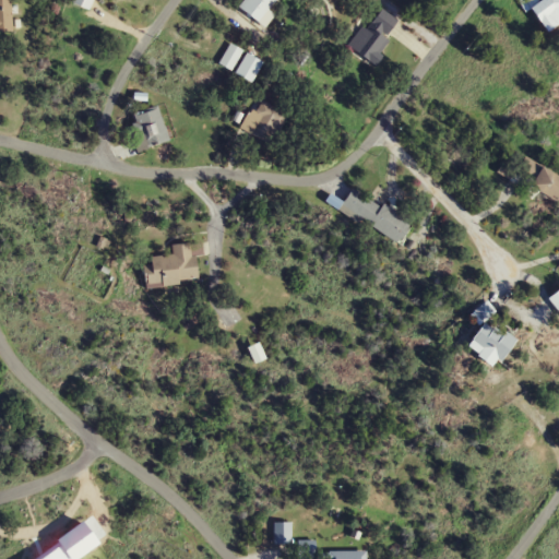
[(0,0),(0,33),(12,34),(11,0),(0,0)]
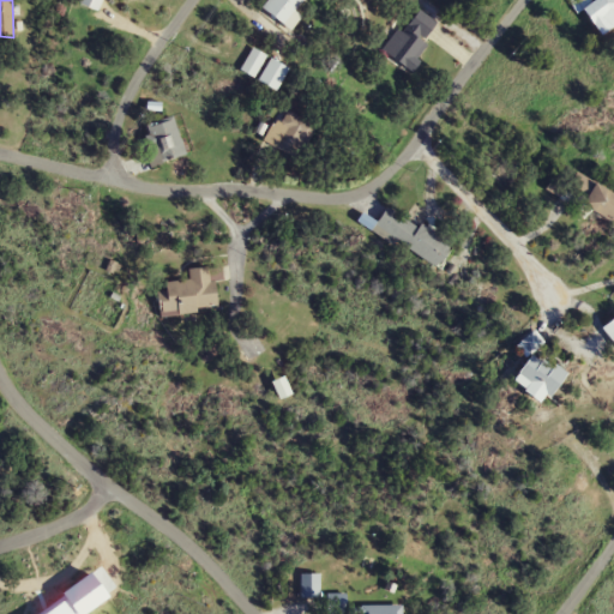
[(104,0),(79,0),(78,4),(98,13),(104,0)]
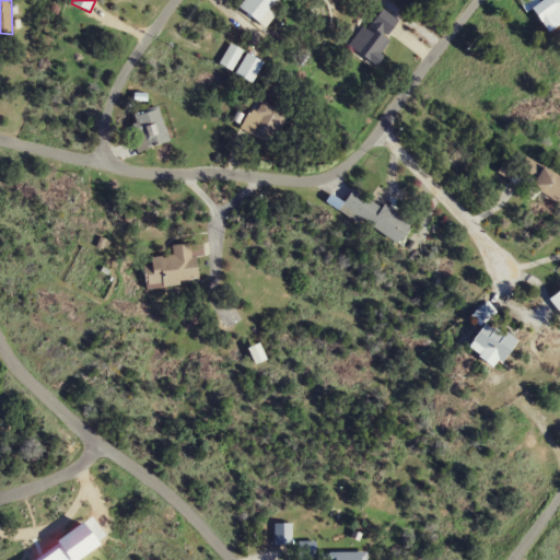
[(276,15),(270,11),(278,0),(244,0),(240,7),(266,27),(276,15)]
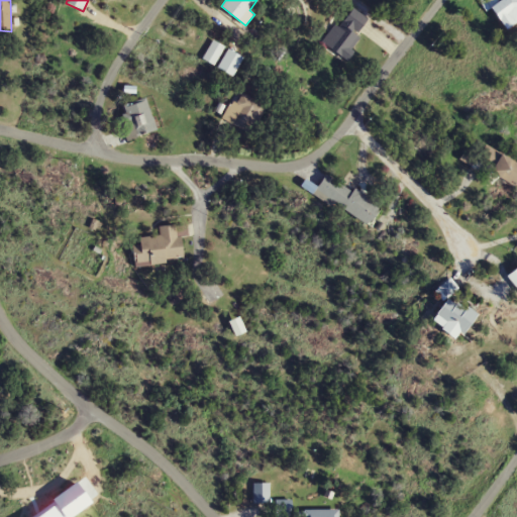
[(516,0),(500,0),(493,3),(504,30),(516,24),(516,0)]
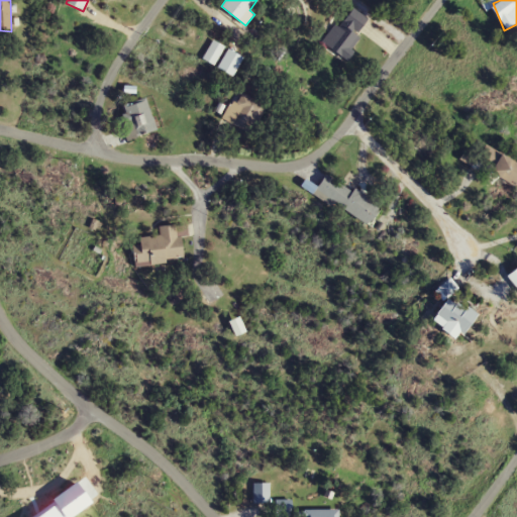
[(346,60),(371,20),(347,6),(323,44),(346,60)]
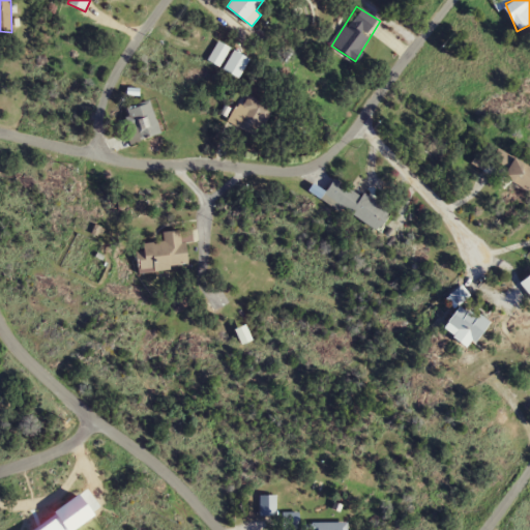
[(229,49),(218,42),(208,60),(218,66),(229,49)]
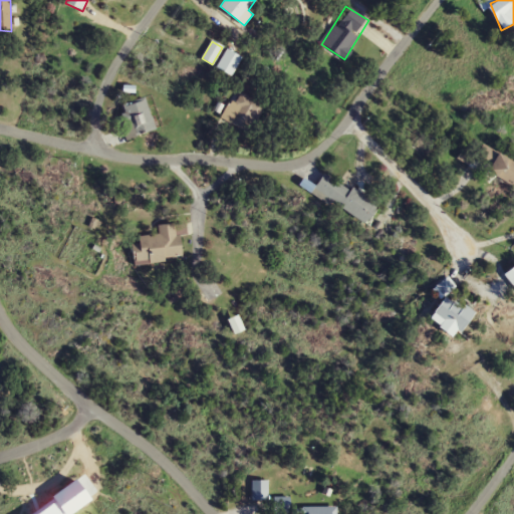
[(216,67),(231,76),(243,58),(228,49),(216,67)]
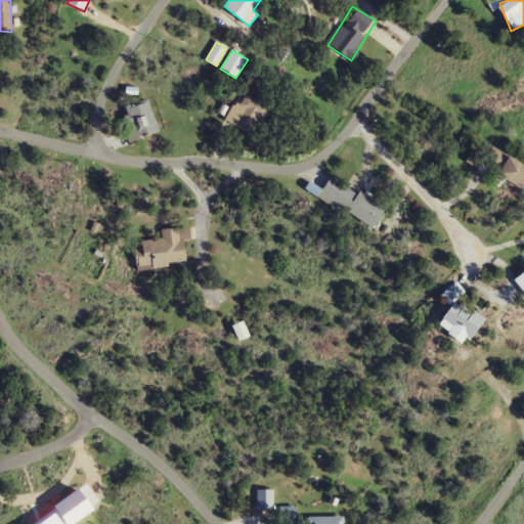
[(226,121),(256,136),(270,107),(242,92),(226,121)]
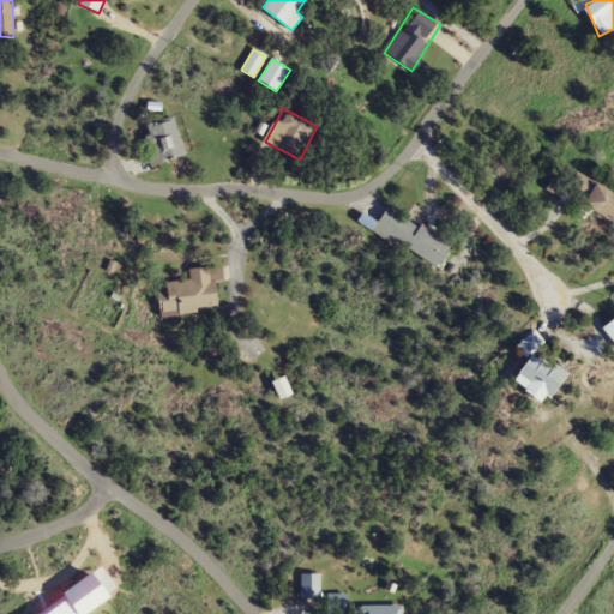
[(144,125),(152,166),(185,158),(175,118),(144,125)]
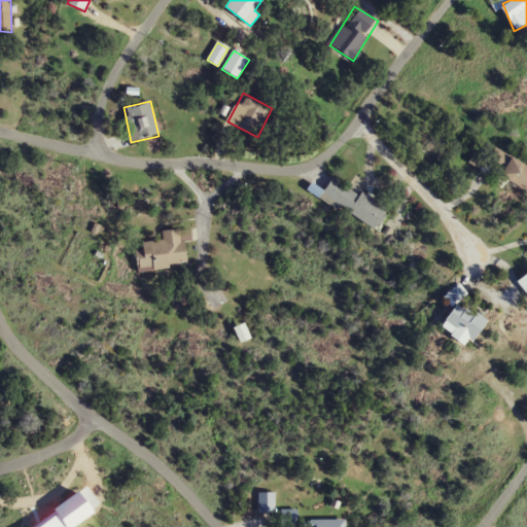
[(526,187),(526,164),(508,157),(501,179),(526,187)]
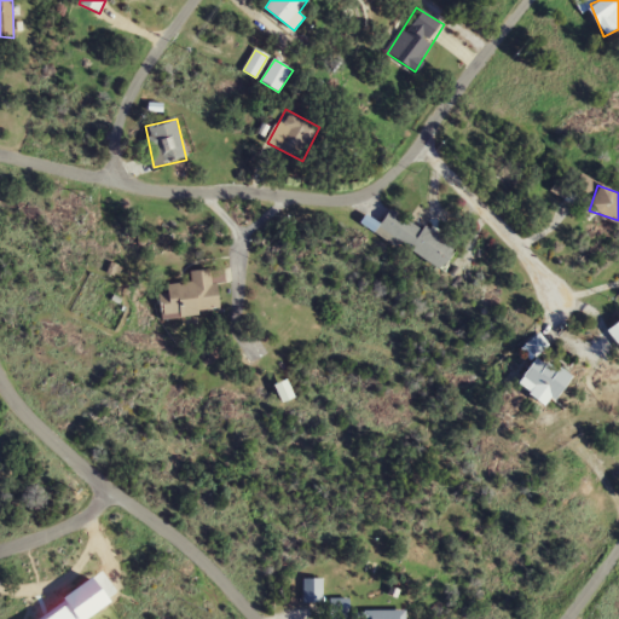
[(456,247),(391,207),(377,229),(443,270),(456,247)]
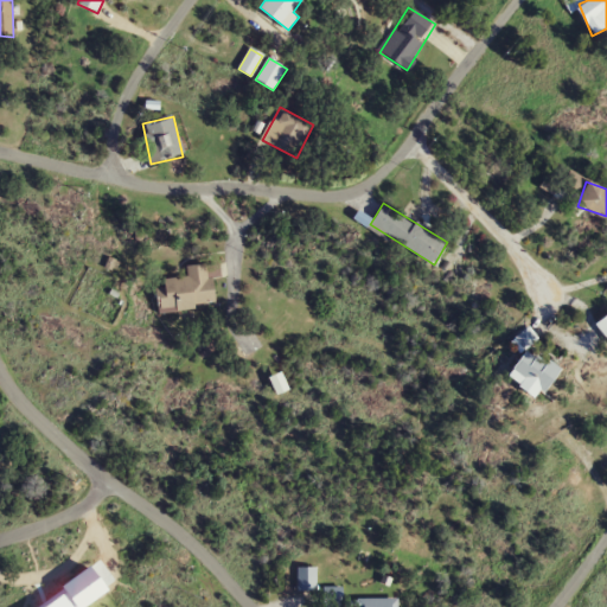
[(215,307),(210,263),(186,266),(187,276),(155,280),(159,312),(215,307)]
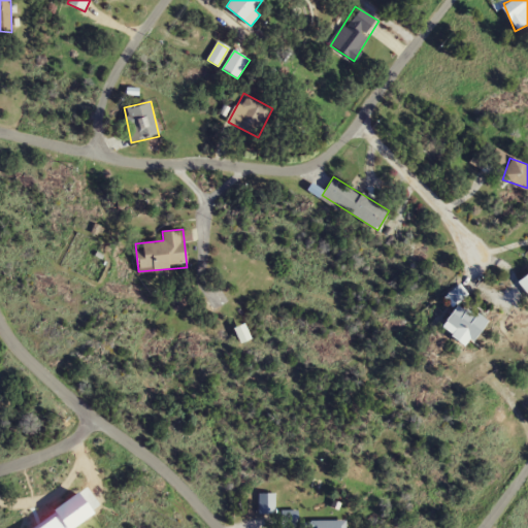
[(527,273),(518,282),(527,294),(527,273)]
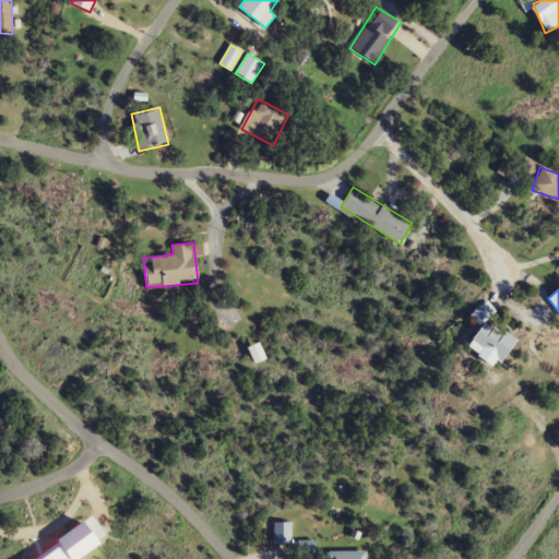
[(516,341),(486,320),(466,347),(497,368),(516,341)]
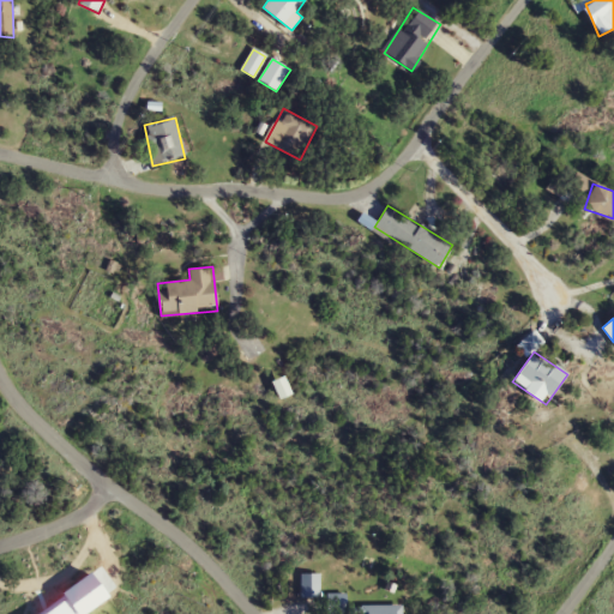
[(320,573),(300,573),(300,596),(320,596),(320,573)]
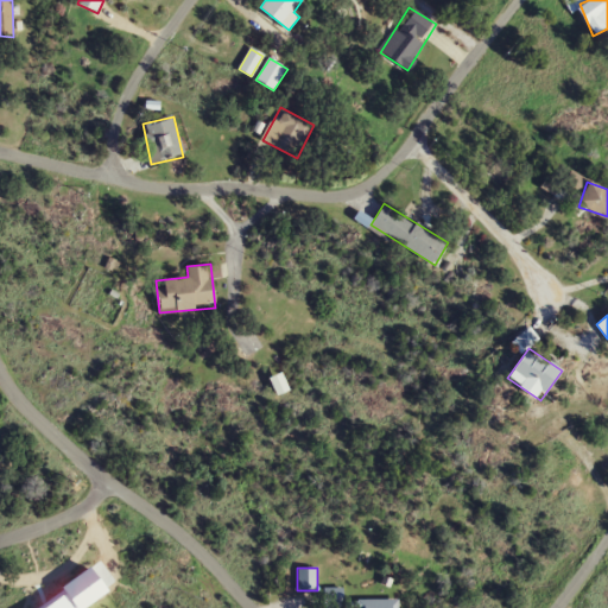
[(324,607),(343,607),(343,588),(324,588),(324,607)]
